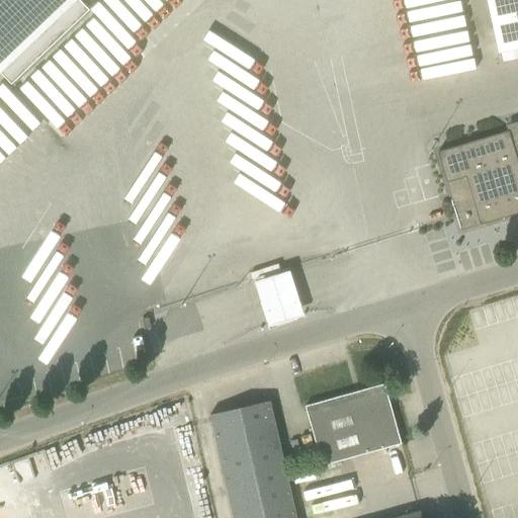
[(517,0),(0,0),(0,73),(1,72),(12,84),(90,9),(81,0),(487,0),(499,53),(517,48),(517,0)]
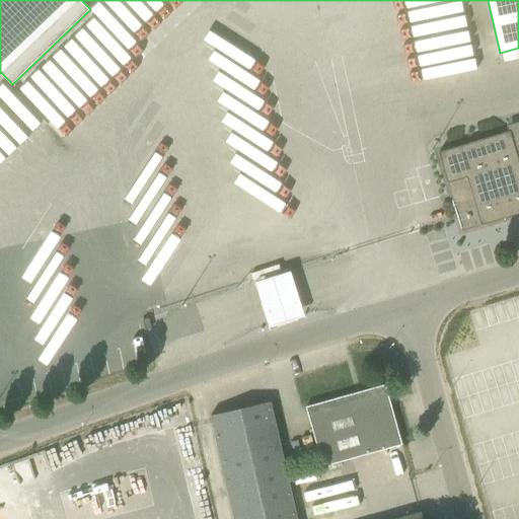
[(518,128),(439,152),(462,231),(518,214),(518,128)]
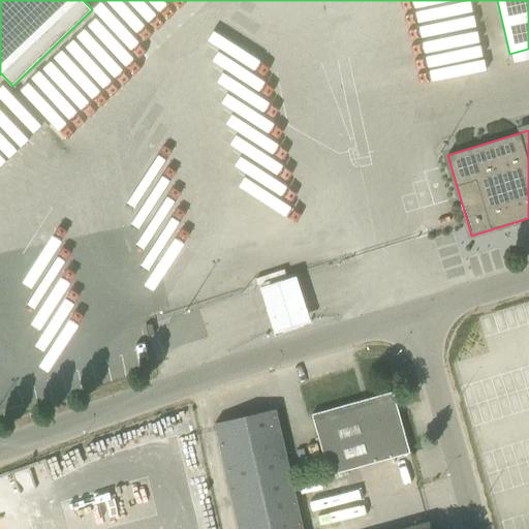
[(154,335),(152,324),(146,327),(148,337),(154,335)]
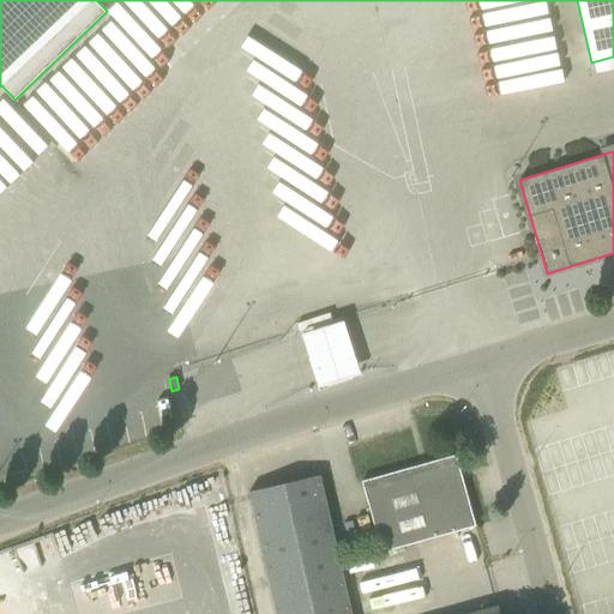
[(456,455),(362,481),(383,552),(476,527),(456,455)]
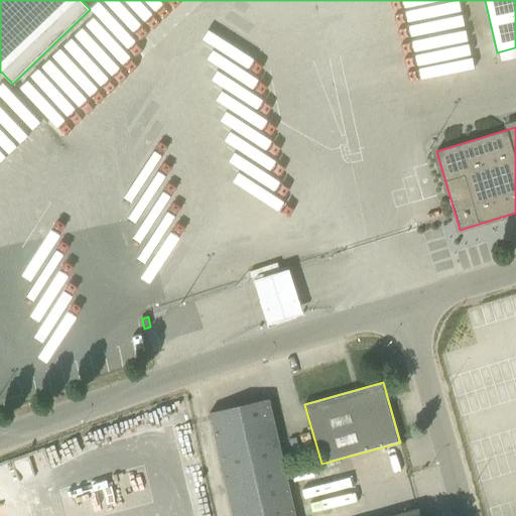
[(8,411),(22,406),(19,396),(5,401),(8,411)]
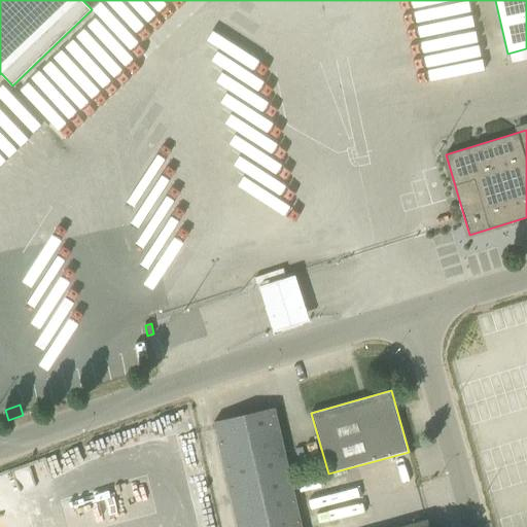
[(302,526),(275,408),(214,422),(238,526),(302,526)]
